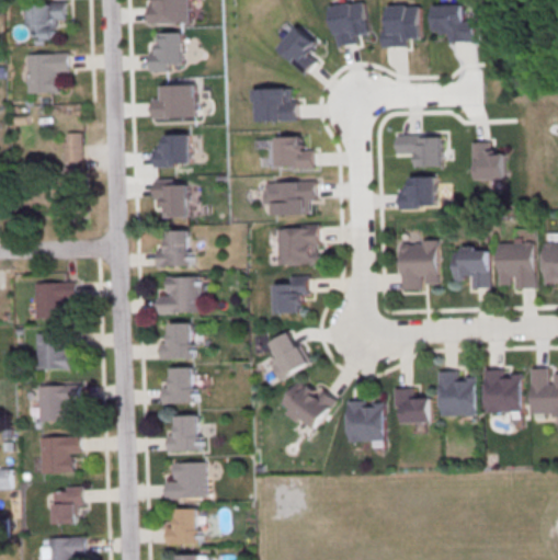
[(189,24),(188,0),(147,0),(147,24),(189,24)]
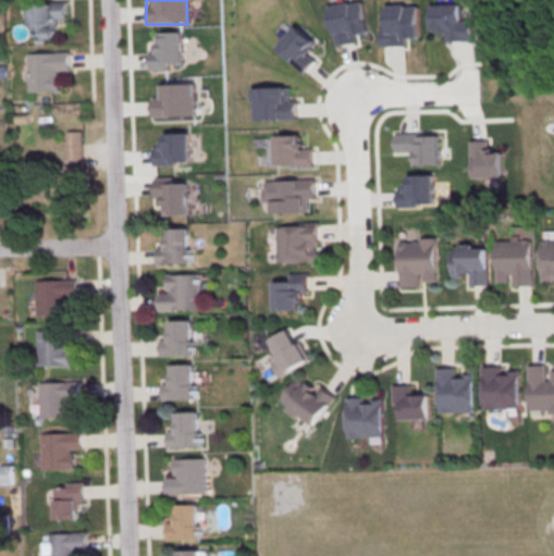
[(327,11),(361,5),(368,38),(353,41),(354,48),(334,51),(327,11)]
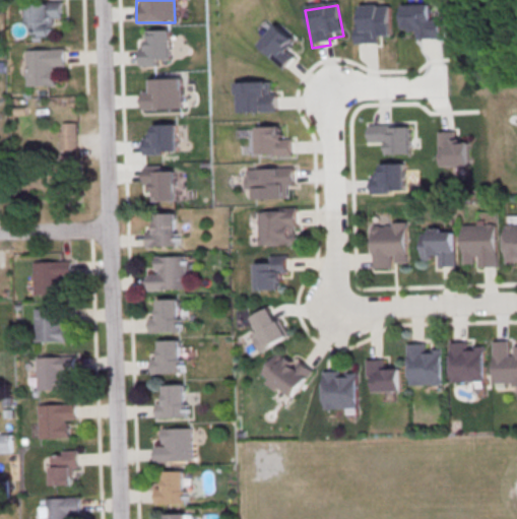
[(27,7),(59,6),(60,22),(50,23),(51,42),(28,43),(27,7)]
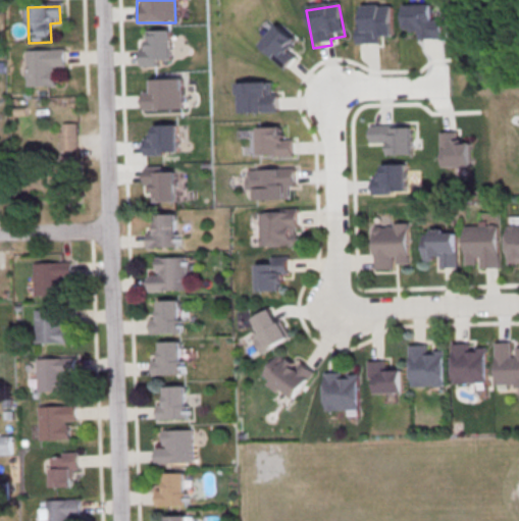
[(361,10),(391,9),(392,42),(376,42),(376,47),(355,48),(355,32),(362,32),(361,10)]
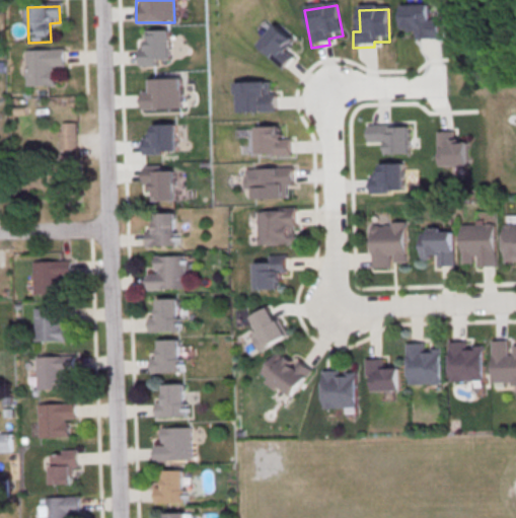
[(401,9),(428,9),(429,23),(437,23),(438,44),(416,45),(416,39),(410,39),(410,34),(402,34),(401,9)]
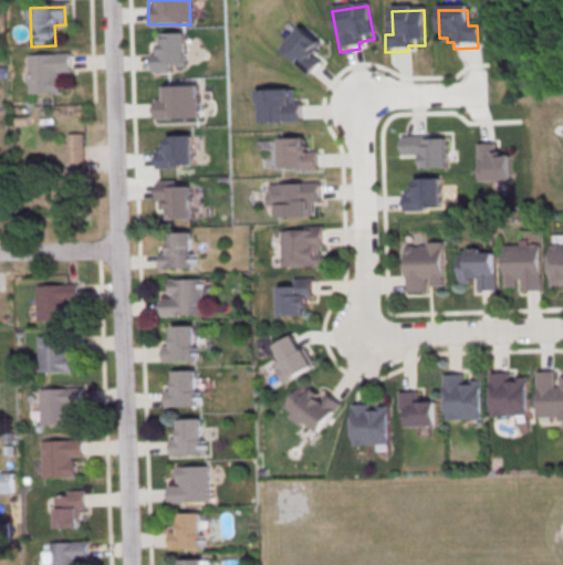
[(280,54),(300,31),(321,49),(312,60),(321,67),(309,82),(292,66),(293,65),(280,54)]
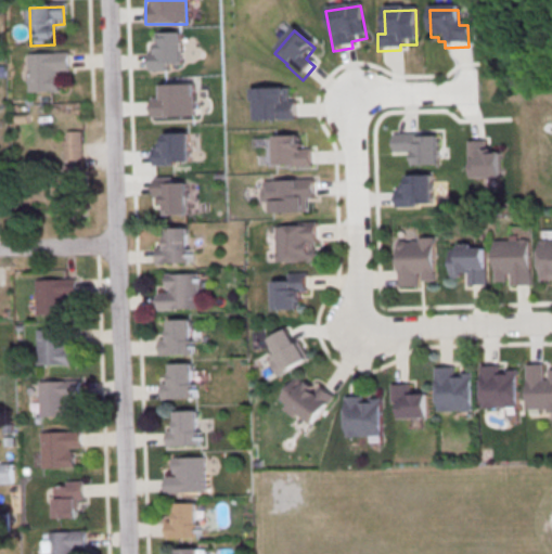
[(180,72),(180,33),(156,33),(156,49),(148,49),(148,72),(180,72)]
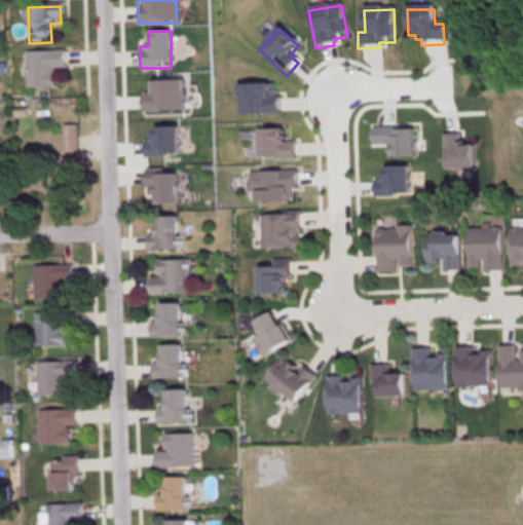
[(25,54),(63,53),(64,71),(53,71),(53,89),(26,90),(25,54)]
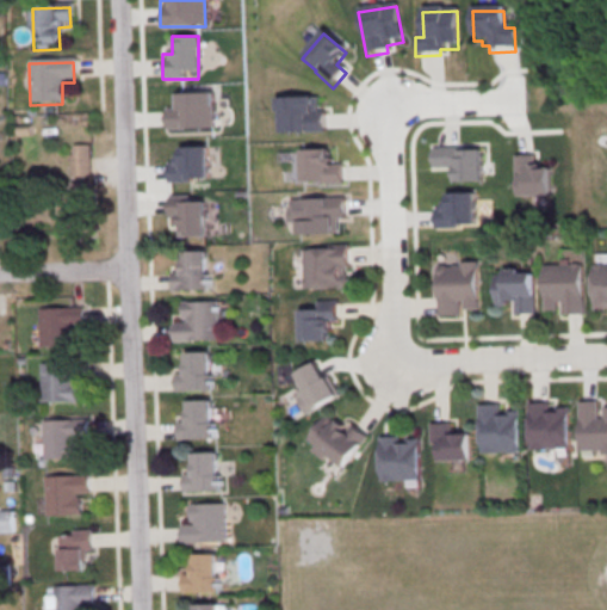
[(276,97),(276,134),(322,134),(322,108),(315,108),(314,97),(276,97)]
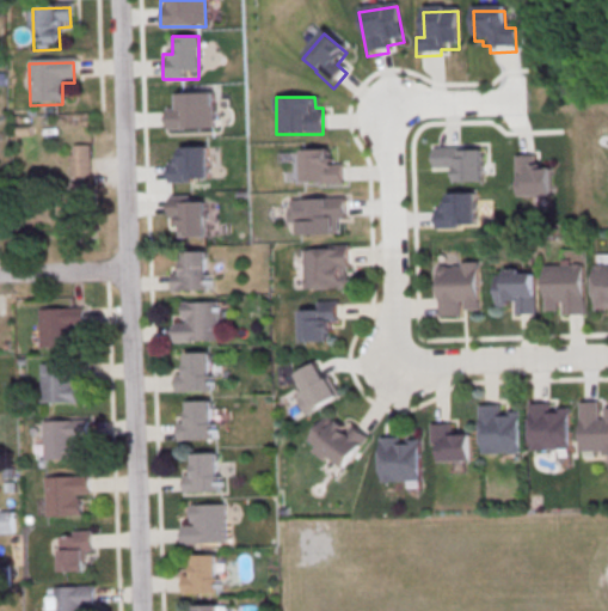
[(195,103),(195,139),(207,139),(207,157),(227,156),(227,169),(244,169),(244,154),(235,154),(235,117),(223,118),(223,102),(195,103)]
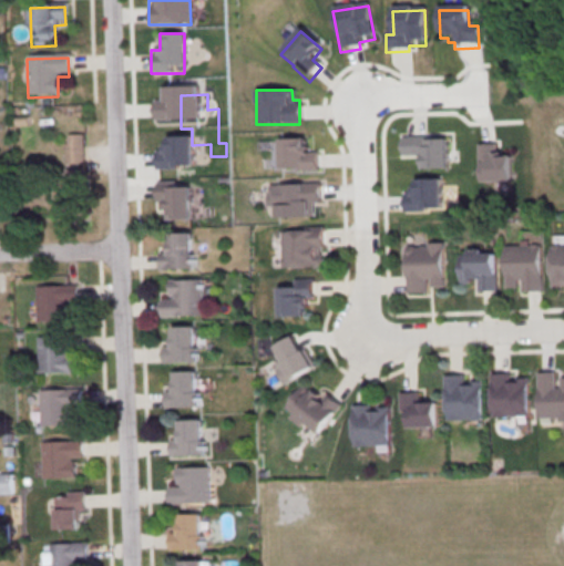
[(64,164),(82,164),(82,135),(64,135),(64,164)]
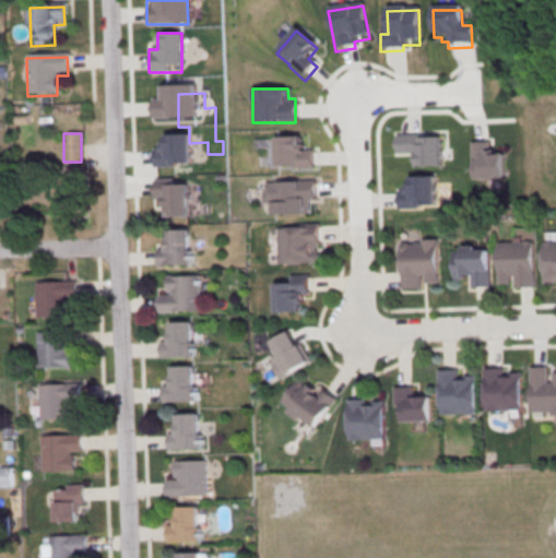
[(274,169),(311,169),(311,147),(299,147),(299,138),(274,138),(274,169)]
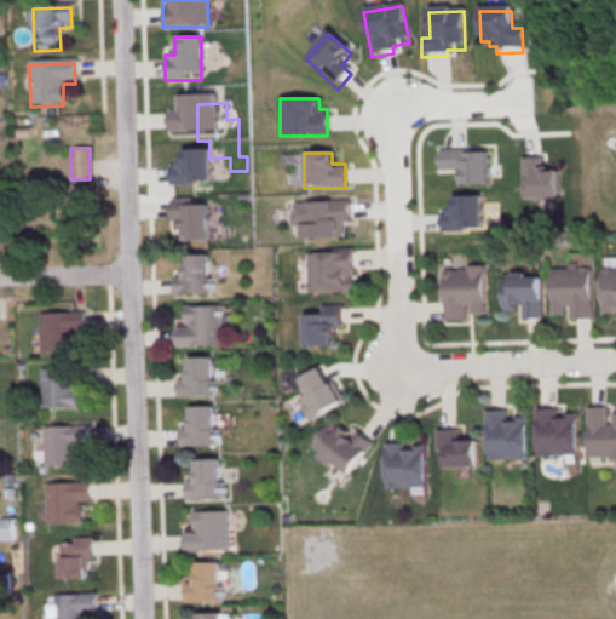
[(437,155),(470,154),(470,159),(488,158),(489,189),(458,190),(456,176),(438,176),(437,155)]
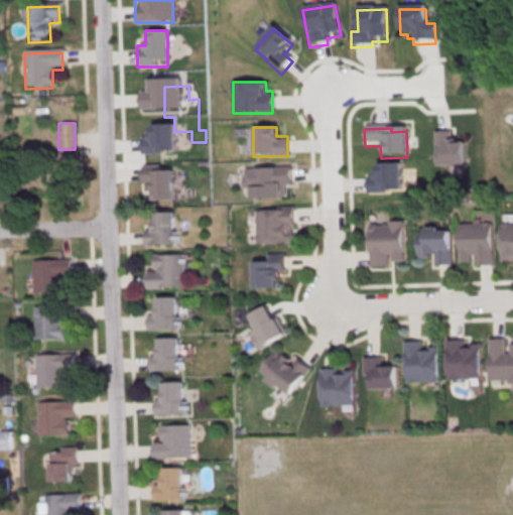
[(434,135),(452,134),(452,145),(461,145),(461,147),(466,147),(466,171),(438,171),(438,155),(434,155),(434,135)]
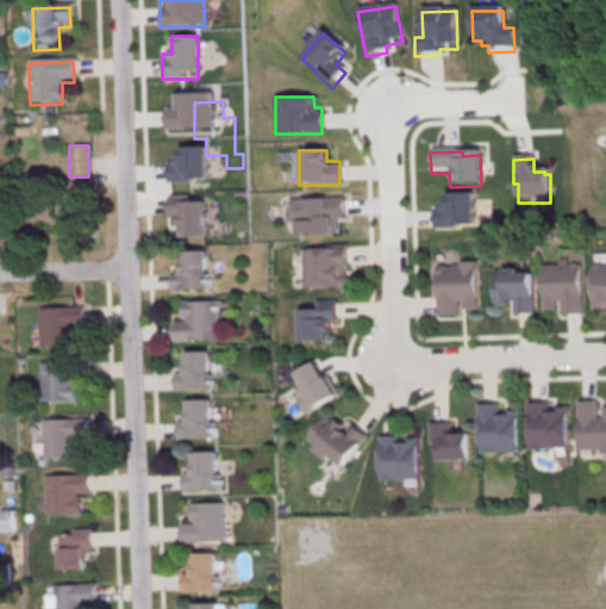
[(89,184),(69,184),(69,200),(89,200),(89,184)]
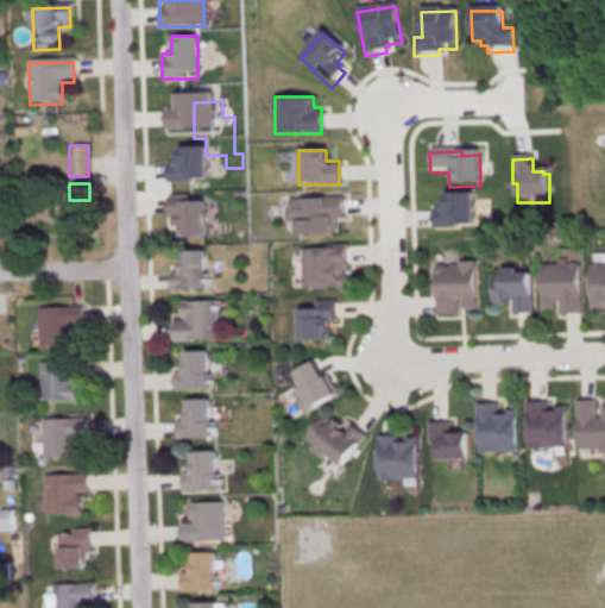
[(432,226),(472,226),(472,192),(445,192),(445,206),(432,206),(432,226)]
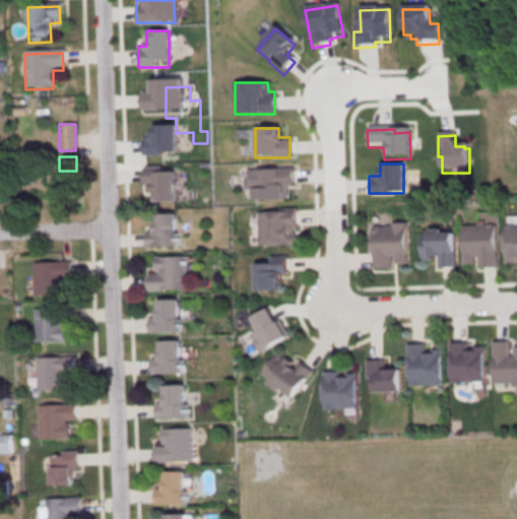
[(143,168),(144,193),(150,192),(151,202),(174,202),(173,167),(143,168)]
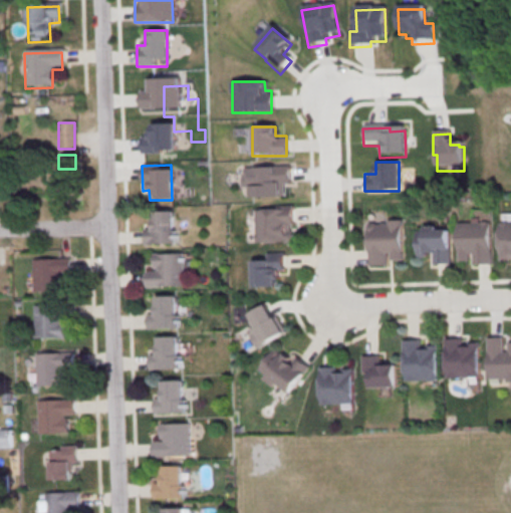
[(249,196),(287,196),(287,167),(249,167),(249,196)]
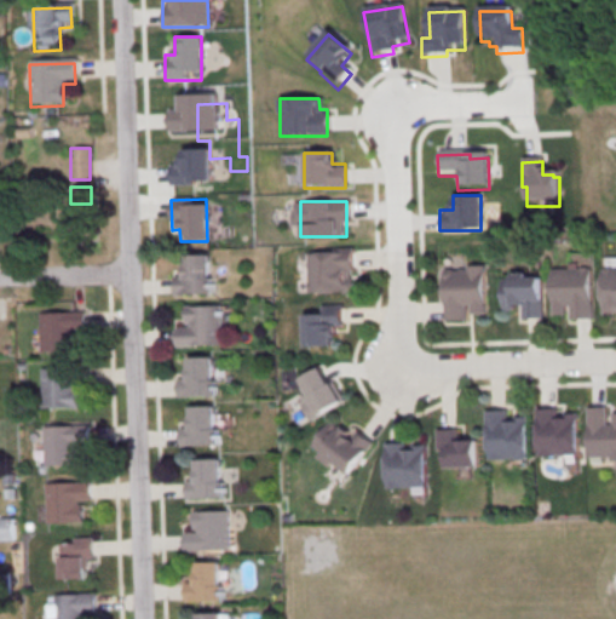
[(305,293),(352,293),(352,250),(304,251),(305,293)]
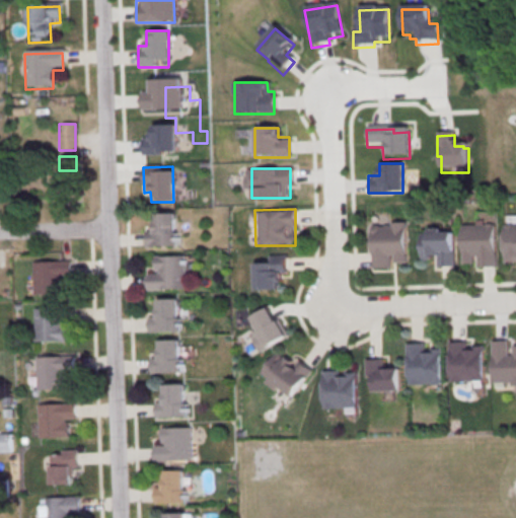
[(153,213),(173,212),(174,232),(176,232),(177,248),(144,249),(144,232),(153,232),(153,213)]
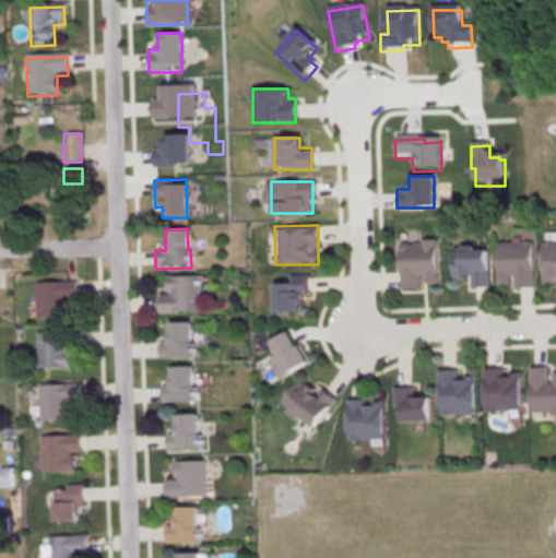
[(436,241),(437,288),(424,288),(424,281),(420,281),(420,294),(401,294),(400,247),(420,247),(420,241),(436,241)]
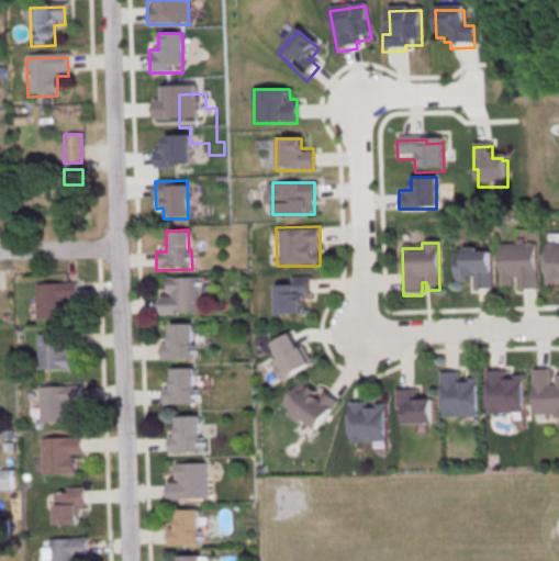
[(545,248),(558,247),(558,282),(557,283),(557,291),(546,292),(545,248)]
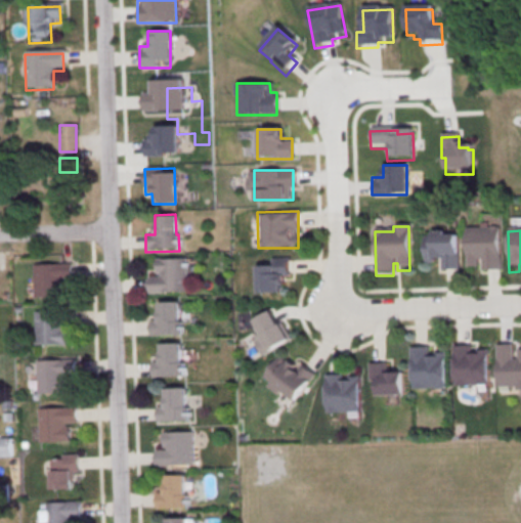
[(465,232),(498,231),(500,274),(481,275),(481,264),(476,264),(477,272),(466,272),(465,232)]
